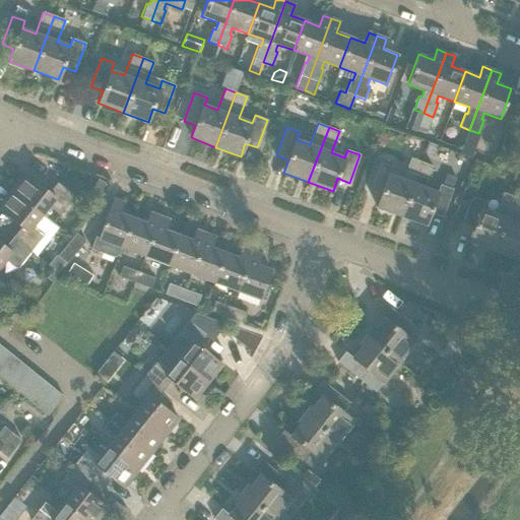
[(425,153),(446,161),(451,148),(431,140),(425,153)]
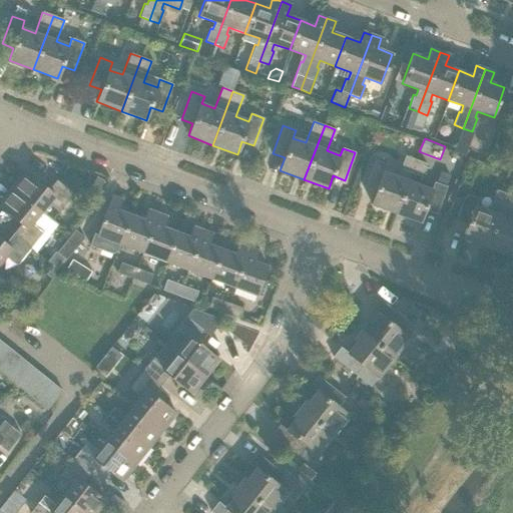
[(396,213),(416,160),(405,156),(397,177),(384,172),(387,164),(374,160),(364,187),(376,191),(371,204),(396,213)]
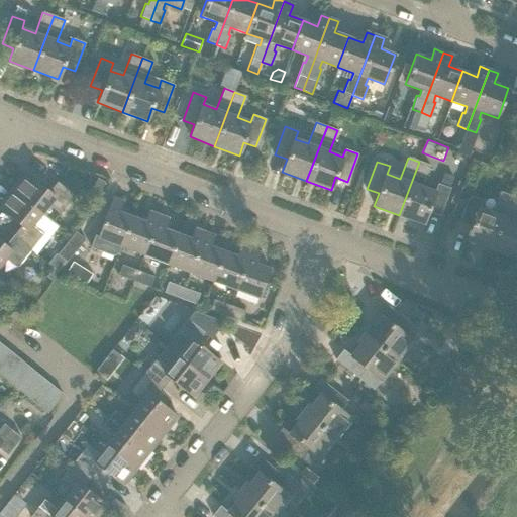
[(419,162),(399,215),(423,224),(428,211),(439,216),(449,188),(437,184),(434,191),(421,186),(429,165),(419,162)]
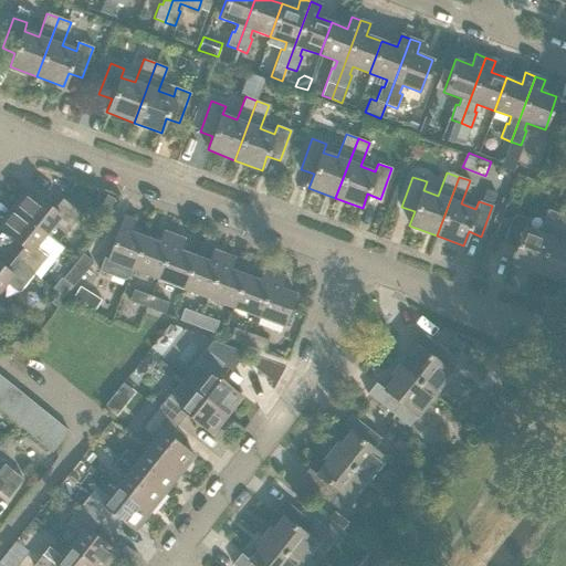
[(12,208),(44,233),(53,222),(65,233),(81,213),(62,199),(53,209),(28,189),(12,208)]
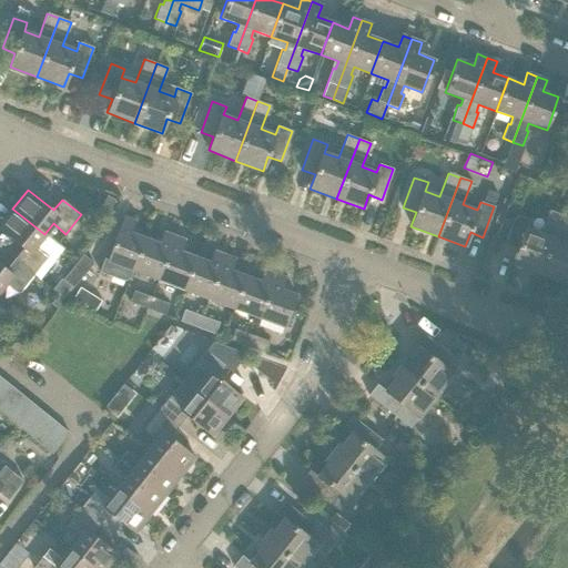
[(36,245),(44,234),(12,209),(0,224),(0,230),(22,249),(14,259),(33,274),(49,255),(36,245)]
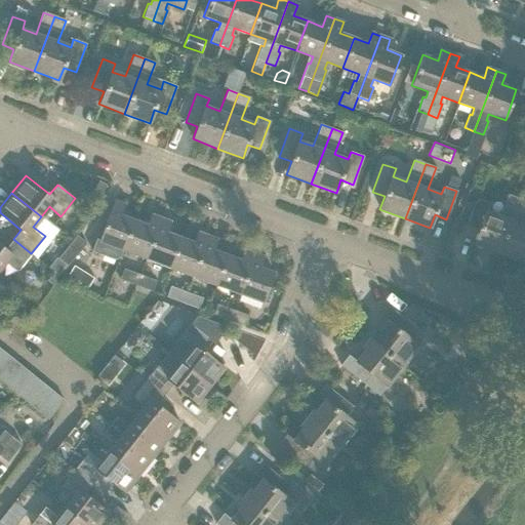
[(498,253),(519,199),(508,195),(499,216),(486,211),(489,203),(476,199),(466,227),(478,231),(473,244),(498,253)]
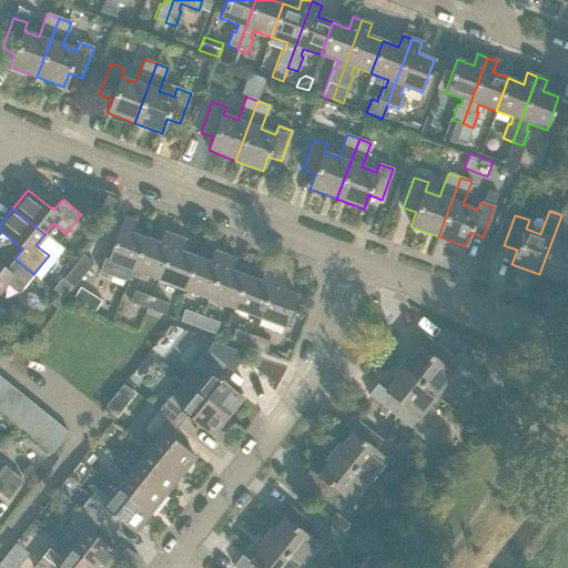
[(567,216),(561,215),(539,274),(566,284),(567,277),(567,243),(564,243),(567,231),(567,216)]
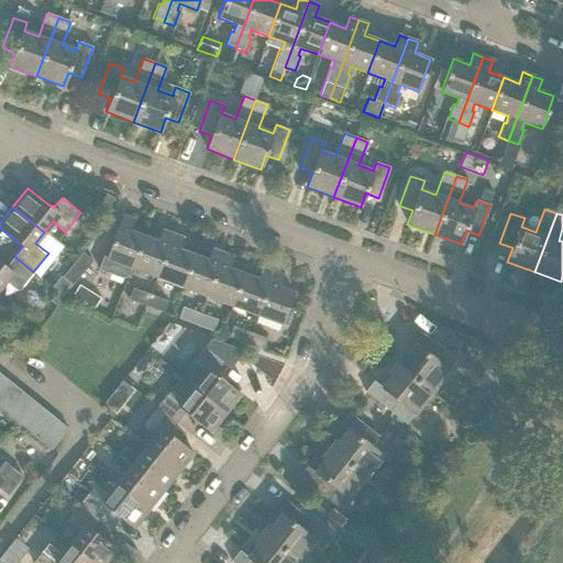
[(131,268),(143,236),(129,231),(133,219),(122,216),(118,227),(106,258),(107,258),(102,268),(113,273),(118,263),(131,268)]
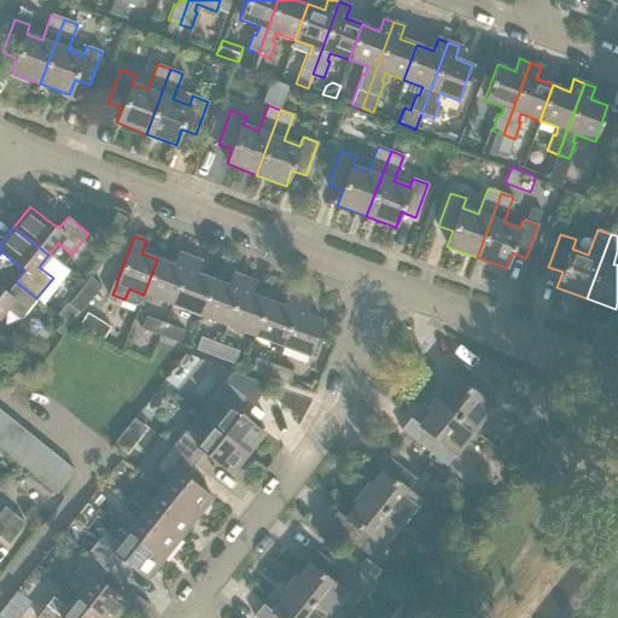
[(172,304),(188,257),(178,252),(173,266),(157,260),(144,295),(172,304)]
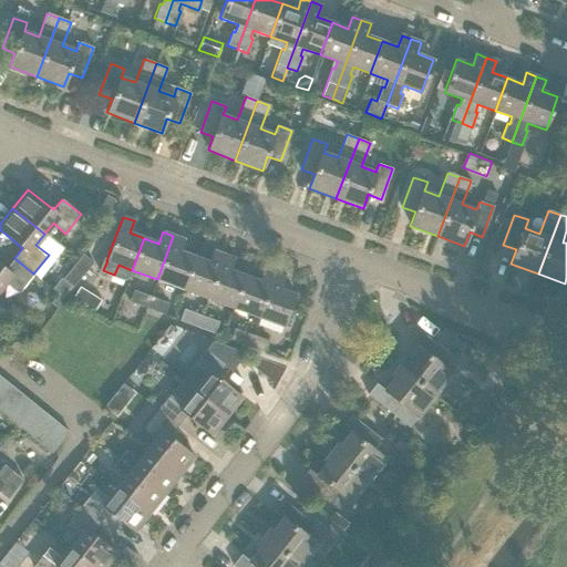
[(182,289),(194,257),(179,251),(184,239),(173,236),(157,279),(182,289)]
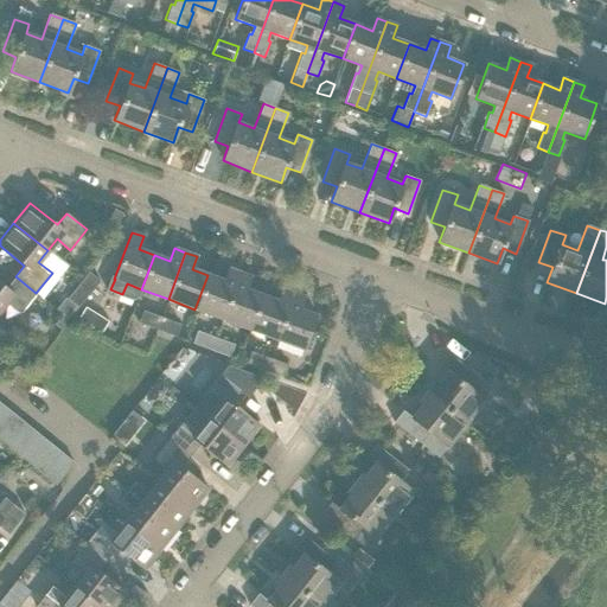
[(222,319),(240,273),(229,268),(224,281),(208,275),(195,310),(222,319)]
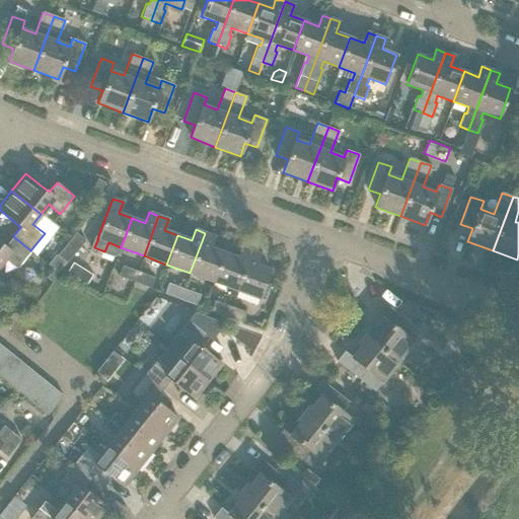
[(67,264),(86,240),(76,232),(57,255),(67,264)]
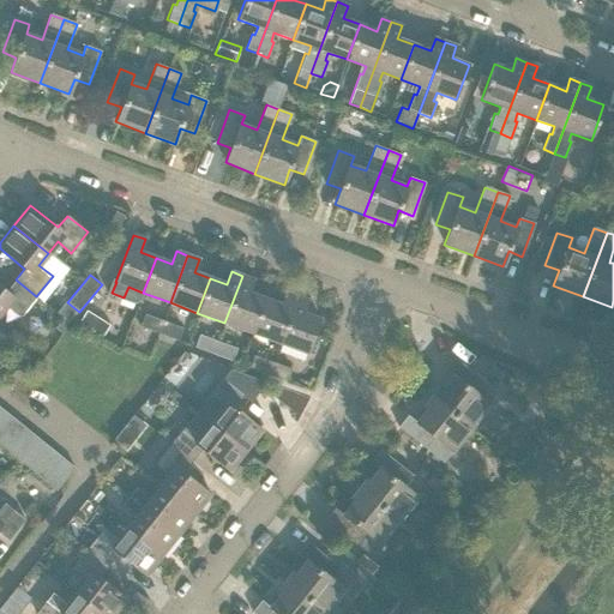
[(252,333),(265,299),(248,293),(253,280),(242,276),(224,323),(252,333)]
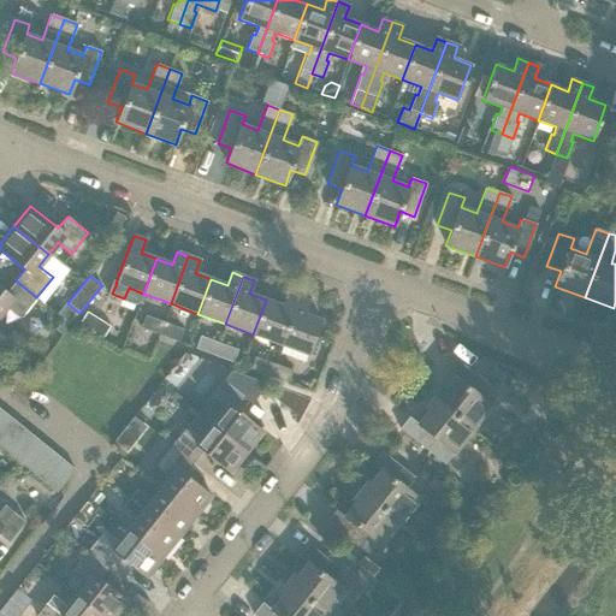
[(36,297),(16,280),(6,292),(0,286),(0,314),(6,307),(19,318),(36,297)]
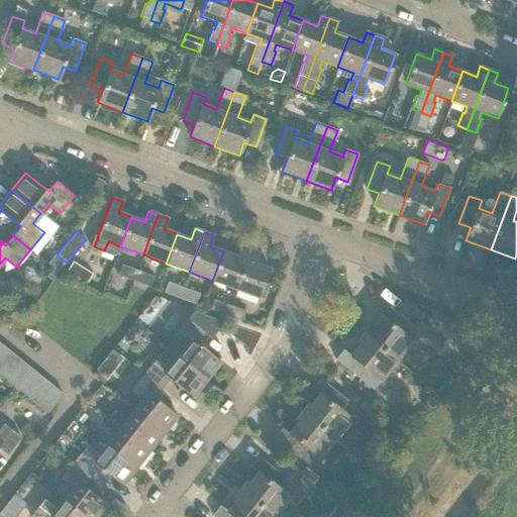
[(235,289),(249,249),(240,245),(236,256),(223,251),(212,281),(235,289)]
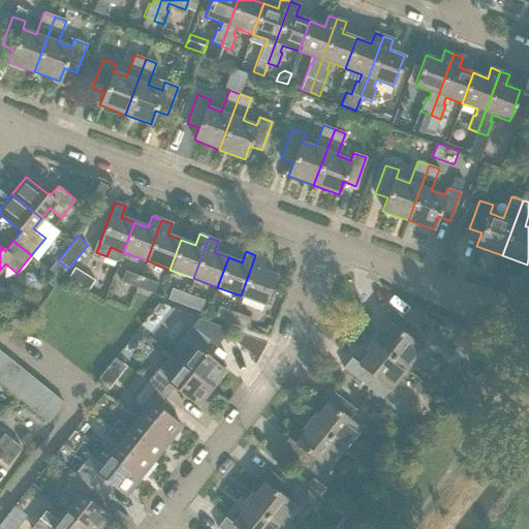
[(255,255),(241,296),(265,305),(276,275),(261,270),(266,258),(255,255)]
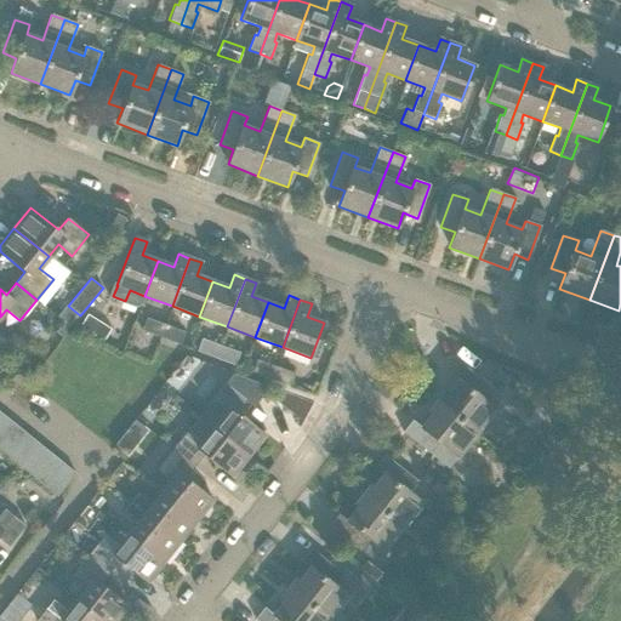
[(92,334),(100,322),(86,313),(79,325),(92,334)]
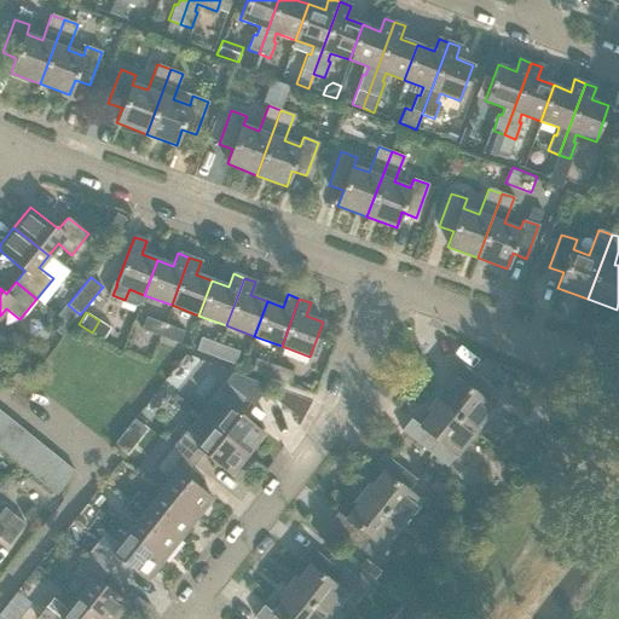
[(160,336),(165,323),(146,316),(142,329),(160,336)]
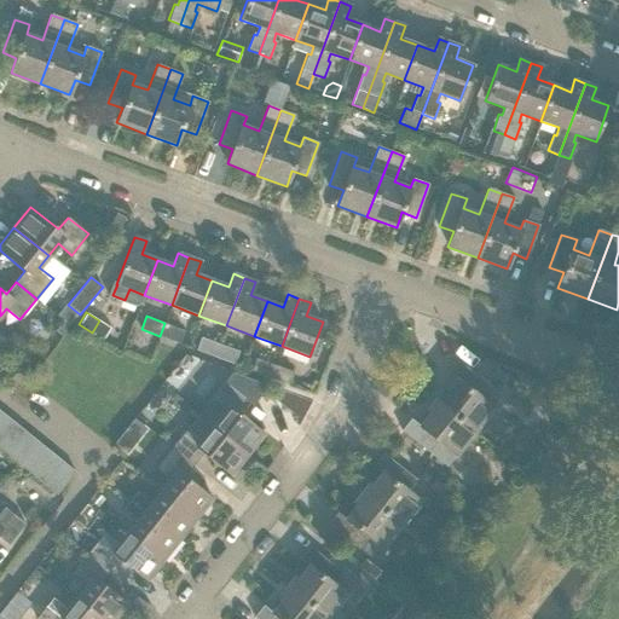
[(165,323),(160,336),(179,343),(184,330),(165,323)]
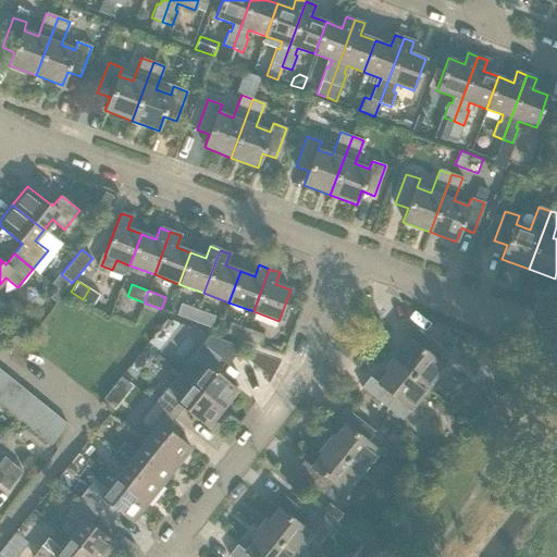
[(194,322),(198,309),(181,304),(176,316),(194,322)]
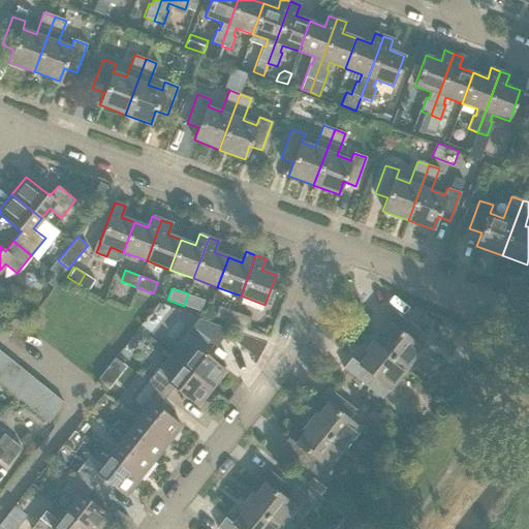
[(188,293),(184,306),(200,312),(205,301),(188,293)]
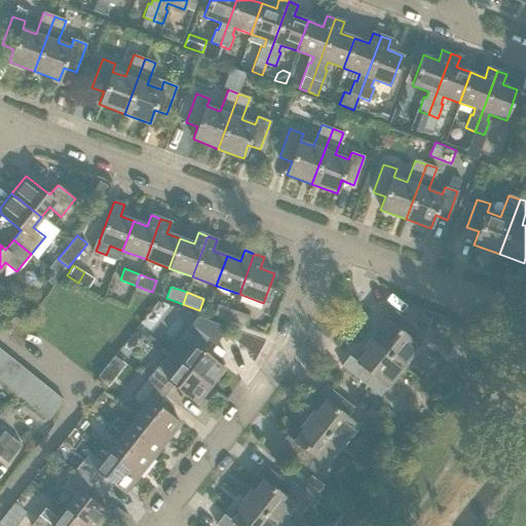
[(229,321),(233,310),(218,304),(214,314),(229,321)]
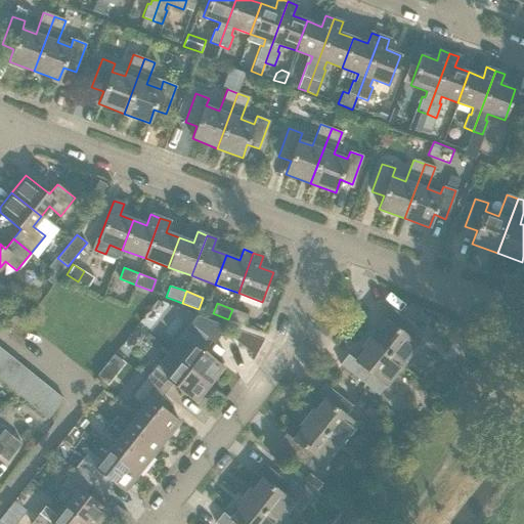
[(367,339),(402,365),(418,345),(417,344),(424,334),(387,305),(379,315),(387,321),(378,333),(375,331),(367,339)]
